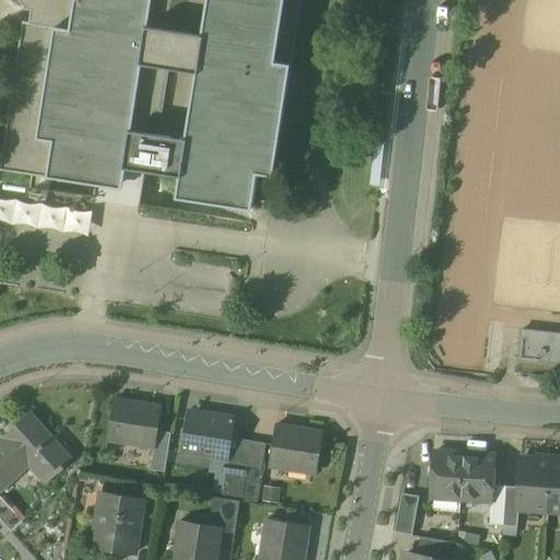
[(20,0),(26,9),(33,10),(32,15),(32,22),(24,21),(24,24),(1,171),(32,175),(96,185),(121,189),(125,167),(133,168),(144,170),(181,175),(177,198),(254,210),(259,174),(273,176),(300,0),(20,0)]
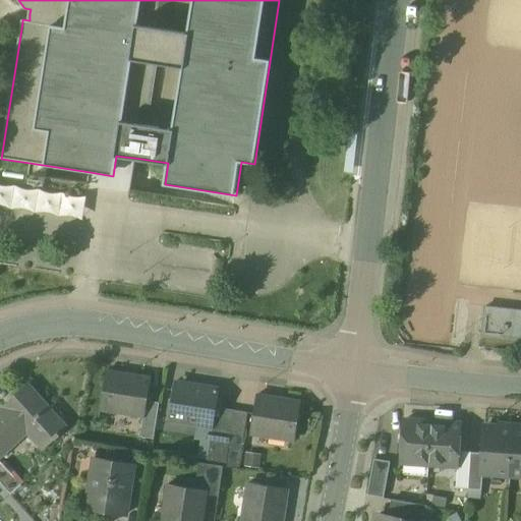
[(0,182),(0,207),(82,220),(87,196),(0,182)]
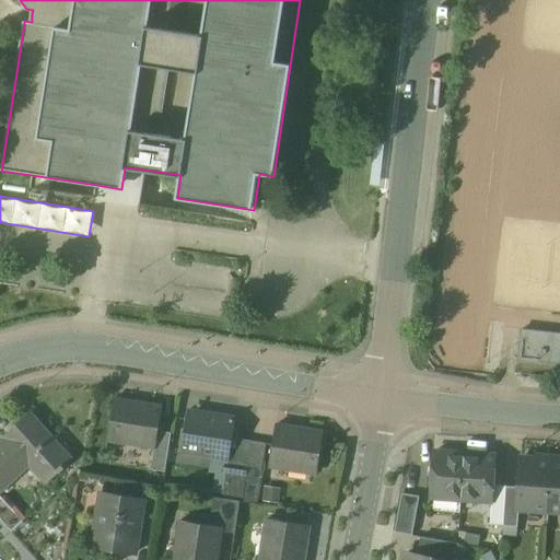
[(559,334),(522,330),(518,360),(559,364),(559,334)]
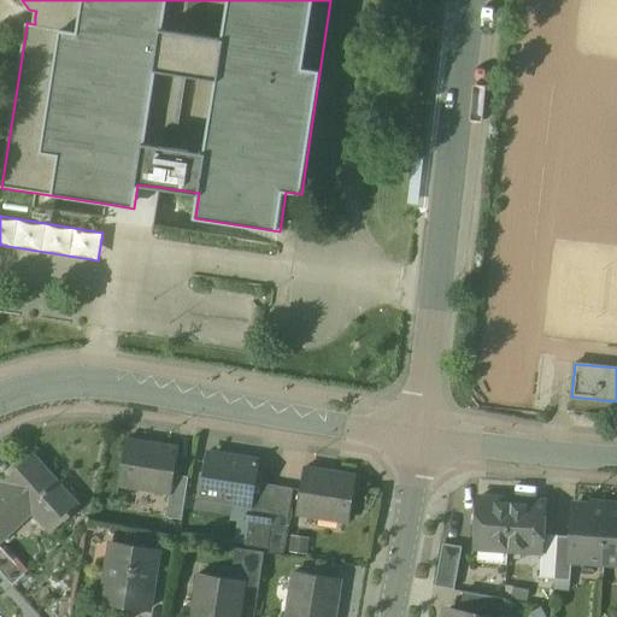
[(178,448),(125,440),(118,486),(170,494),(171,494),(175,475),(178,448)]
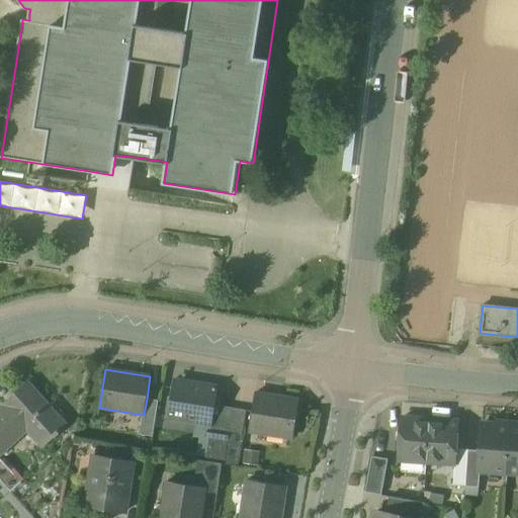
[(218,387),(174,380),(168,419),(211,426),(214,406),(218,387)]
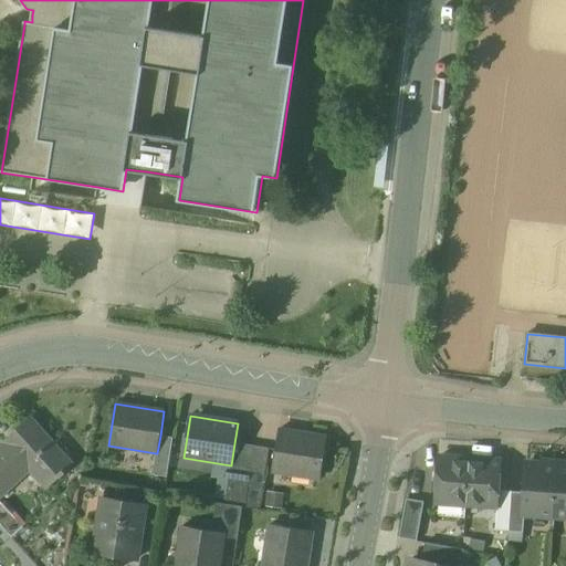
[(31,418),(7,440),(7,441),(0,447),(0,485),(6,481),(9,485),(31,465),(29,463),(33,459),(52,480),(60,474),(61,475),(66,472),(64,470),(72,462),(31,418)]
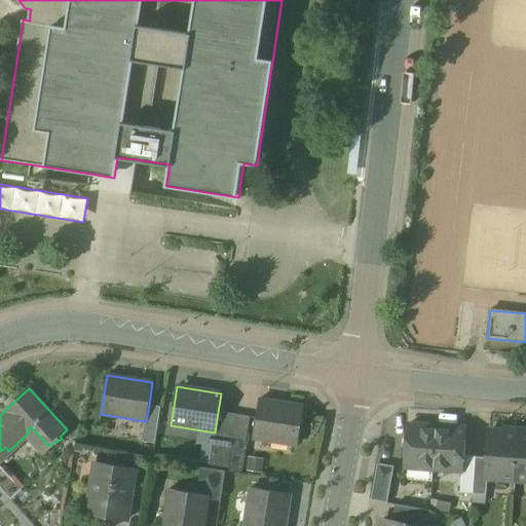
[(303,407),(259,400),(253,438),(298,445),(303,407)]
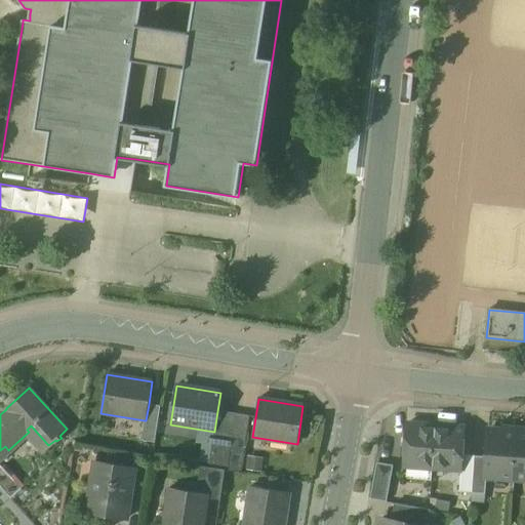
[(160,406),(149,404),(146,420),(145,420),(142,441),(155,443),(160,406)]
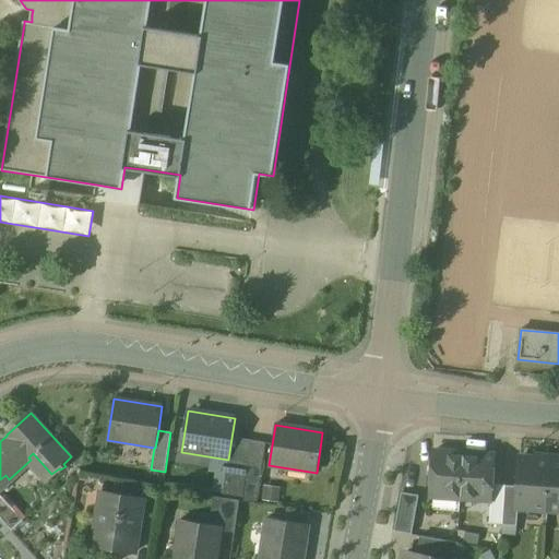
[(251,441),(232,438),(228,460),(222,498),(239,500),(239,501),(241,501),(246,479),(251,441)]
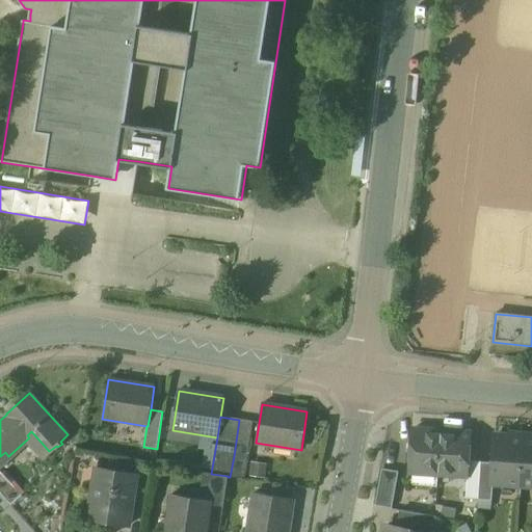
[(253,422),(239,420),(234,456),(247,458),(253,422)]
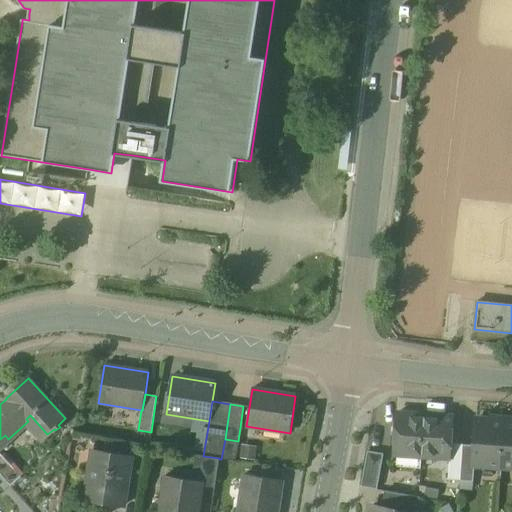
[(425,415),(397,413),(394,455),(422,456),(425,415)]
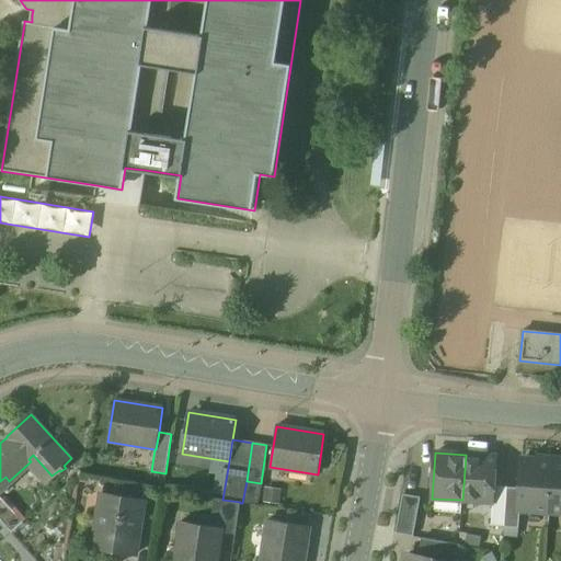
[(495,457),(466,455),(462,500),(493,502),(493,487),(495,457)]
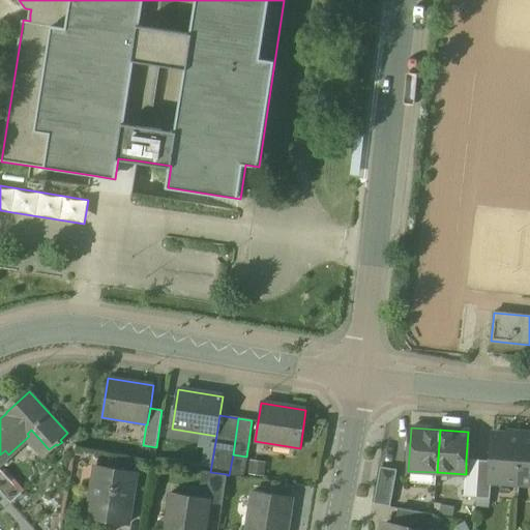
[(511,435),(493,434),(492,462),(490,482),(491,482),(519,484),(522,438),(511,437),(511,435)]
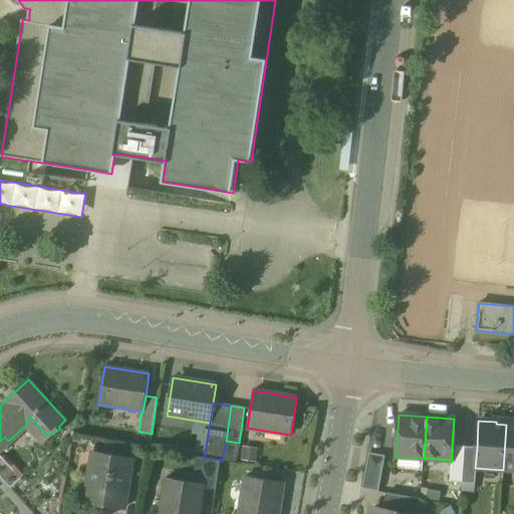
[(513,425),(506,425),(503,470),(513,470),(513,425)]
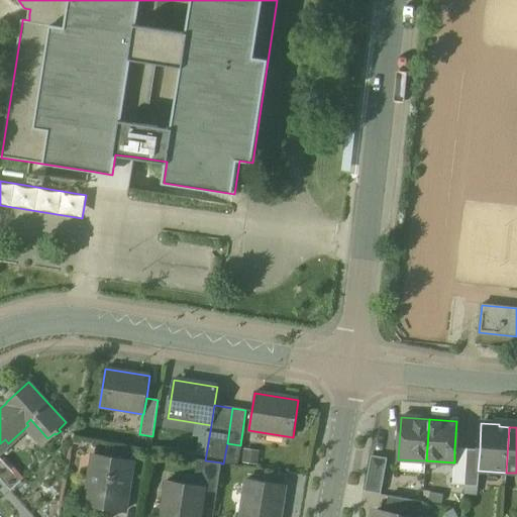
[(240,445),(227,443),(223,463),(236,466),(240,445)]
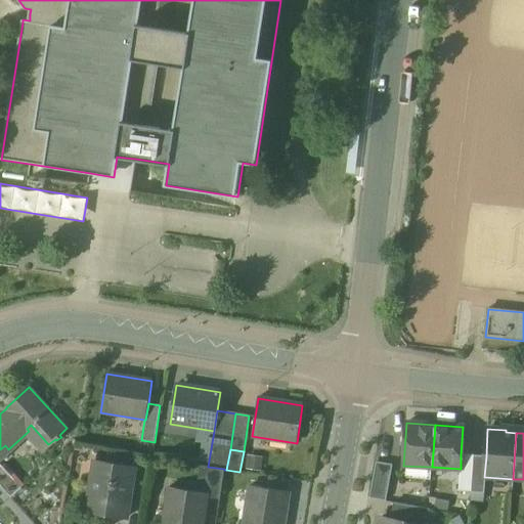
[(262,467),(262,454),(246,453),(245,466),(262,467)]
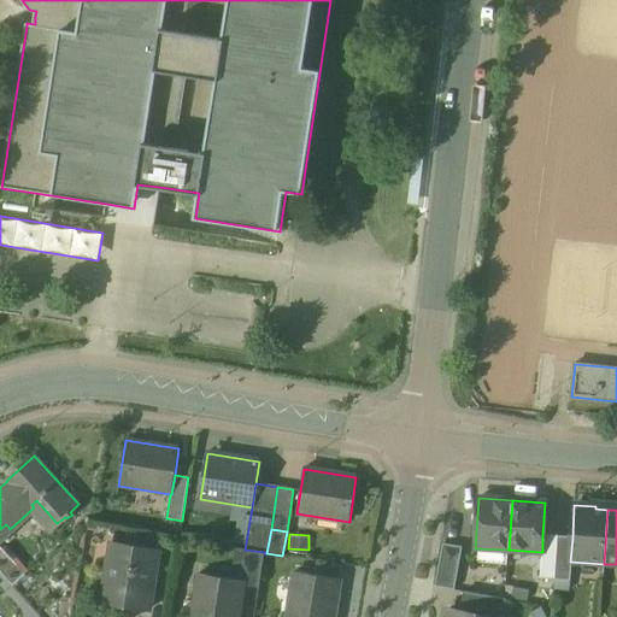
[(558,536),(542,535),(542,552),(540,579),(554,580),(558,536)]
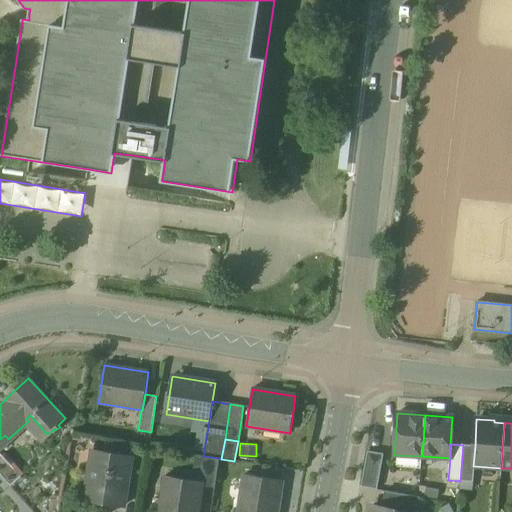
[(475,446),(463,445),(460,481),(473,482),(474,466),(473,466),(475,446)]
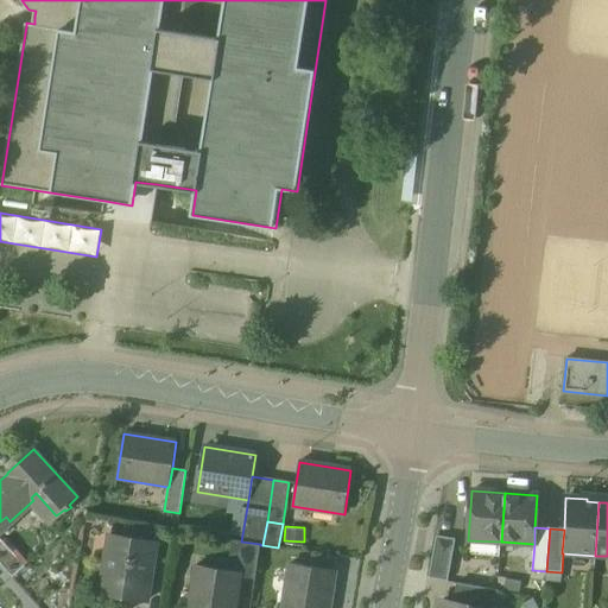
[(156,543),(109,534),(100,594),(147,601),(156,543)]
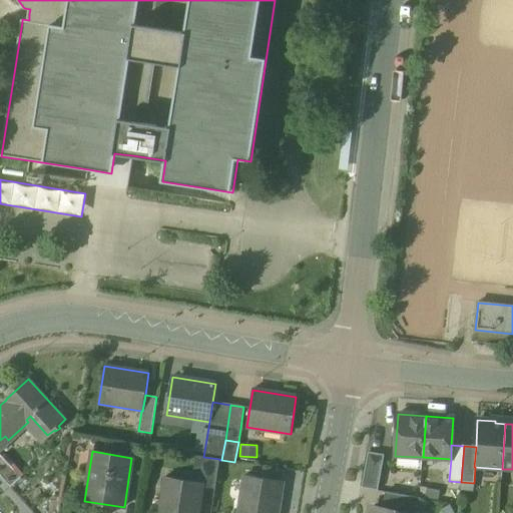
[(384,455),(369,452),(362,488),(378,490),(384,455)]
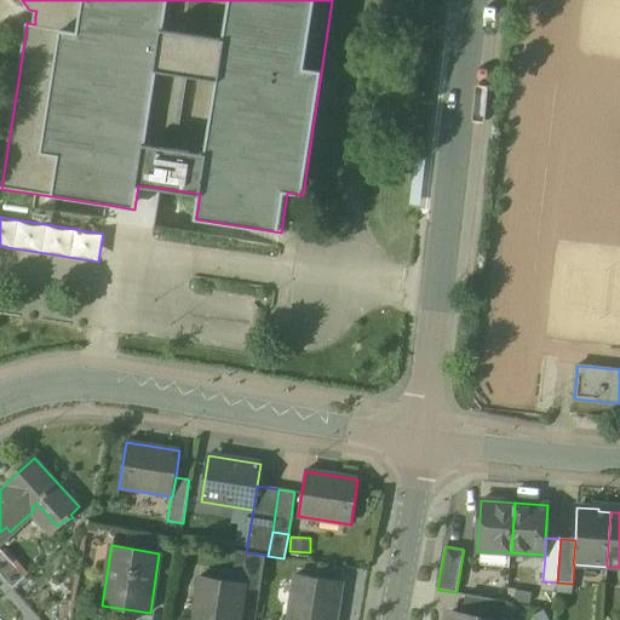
[(26,577),(1,550),(0,551),(0,573),(13,587),(26,577)]
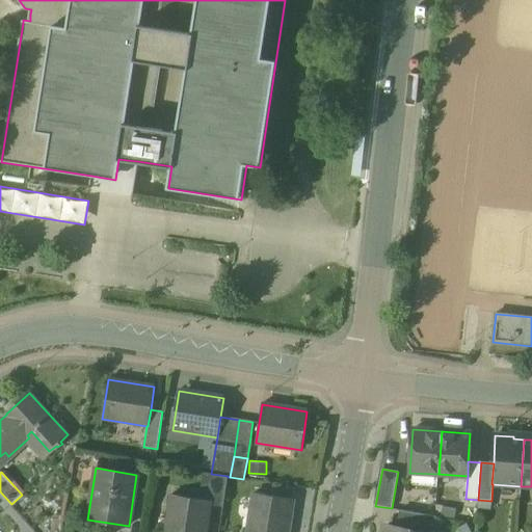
[(211,474),(204,473),(200,499),(211,501),(210,505),(223,507),(228,477),(228,476),(211,474)]
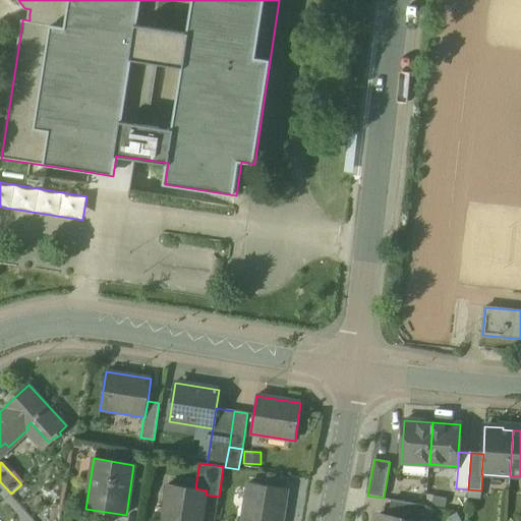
[(0,503),(11,494),(0,481),(0,503)]
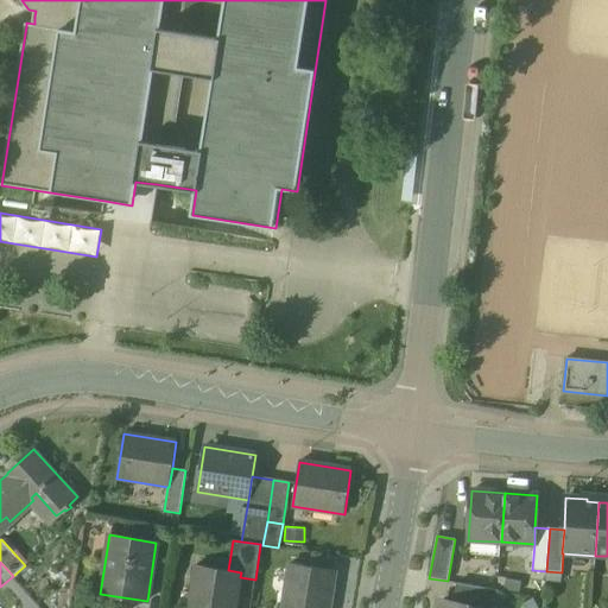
[(329,607),(335,571),(290,564),(283,607),(329,607)]
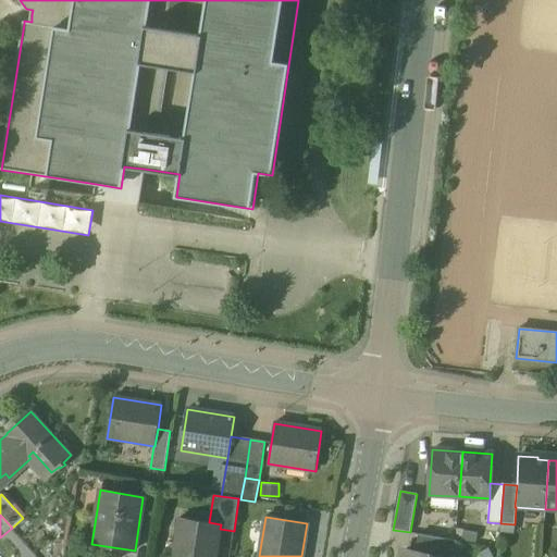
[(209,522),(180,518),(173,556),(214,556),(220,529),(221,524),(209,522)]
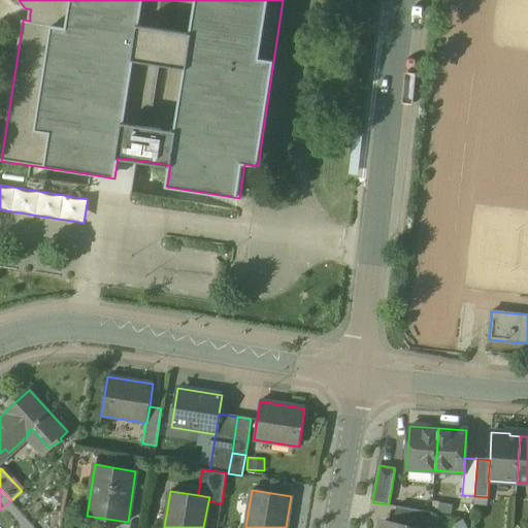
[(430,527),(433,513),(397,506),(394,524),(417,527),(430,527)]
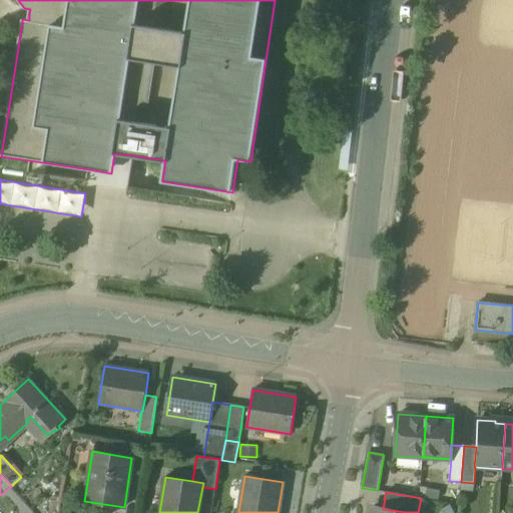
All buildings are outlined.
